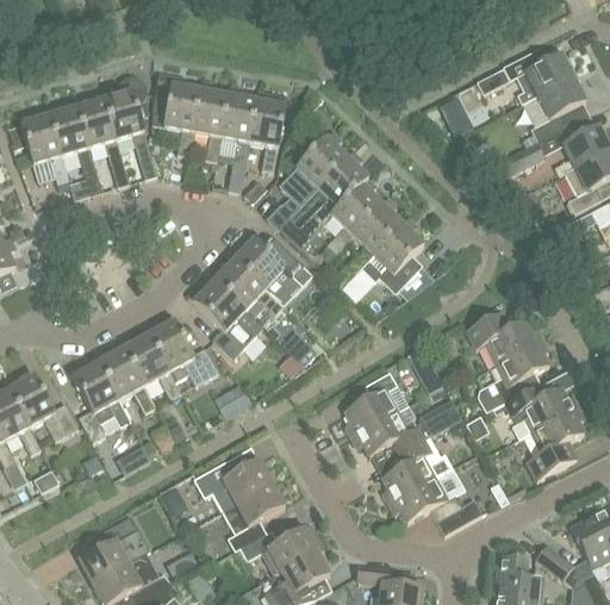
[(536,97),(573,78),(561,55),(516,78),(523,92),(517,95),(521,105),(536,97)]
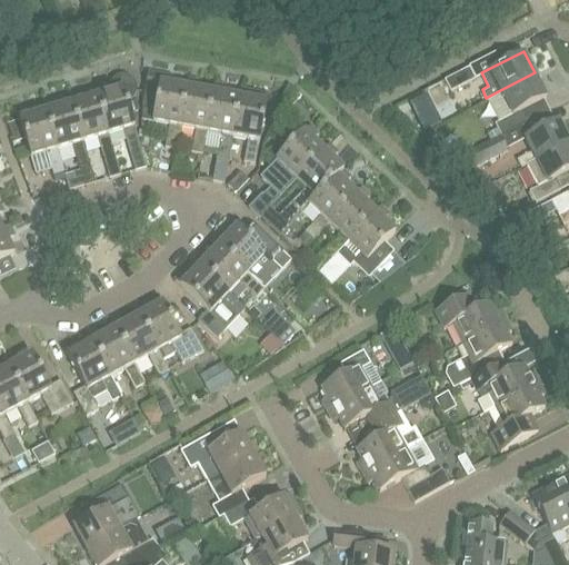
[(450,90),(475,77),(468,65),(443,78),(450,90)]
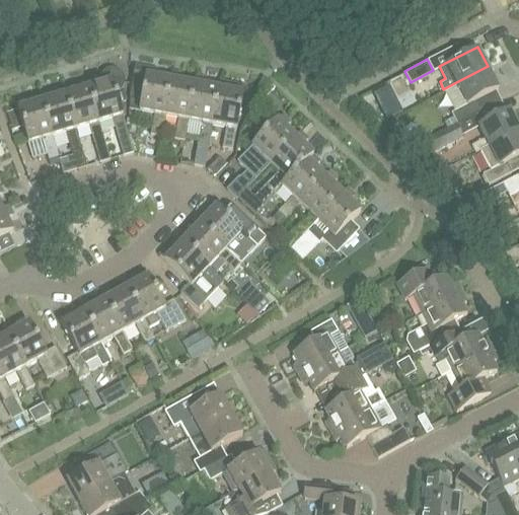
[(160,134),(164,114),(163,114),(170,77),(169,76),(155,75),(157,67),(135,63),(130,92),(142,94),(139,108),(153,112),(150,132),(160,134)]
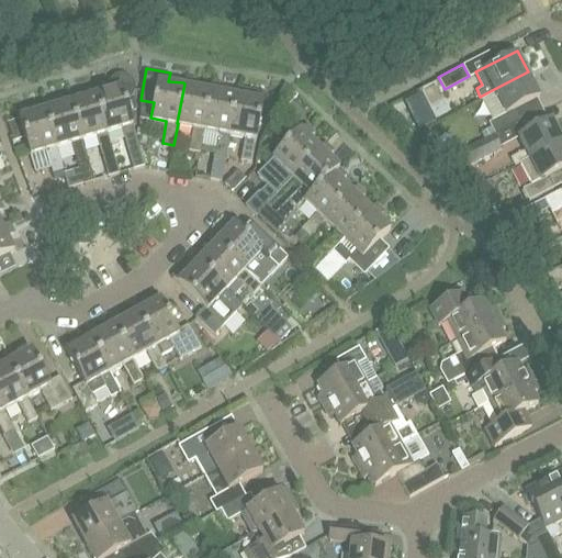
[(138,144),(124,98),(130,95),(133,89),(134,82),(132,77),(126,73),(121,71),(114,74),(110,78),(108,84),(103,85),(102,81),(92,85),(94,92),(105,130),(121,125),(127,147),(138,144)]
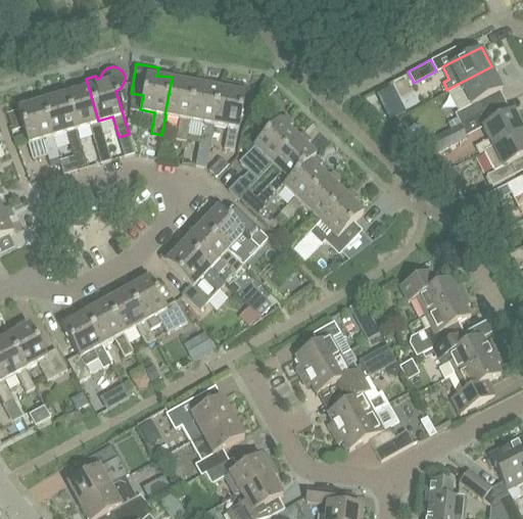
[(491,66),(460,83),(470,102),(455,110),(460,122),(483,109),(477,99),(502,86),(491,66)]
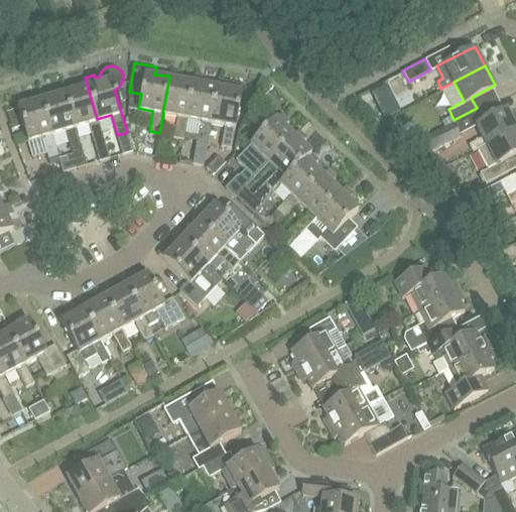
[(194,81),(192,81),(178,79),(179,72),(170,70),(168,76),(169,77),(162,113),(163,113),(176,115),(172,135),(183,137),(184,130),(186,117),(194,81)]
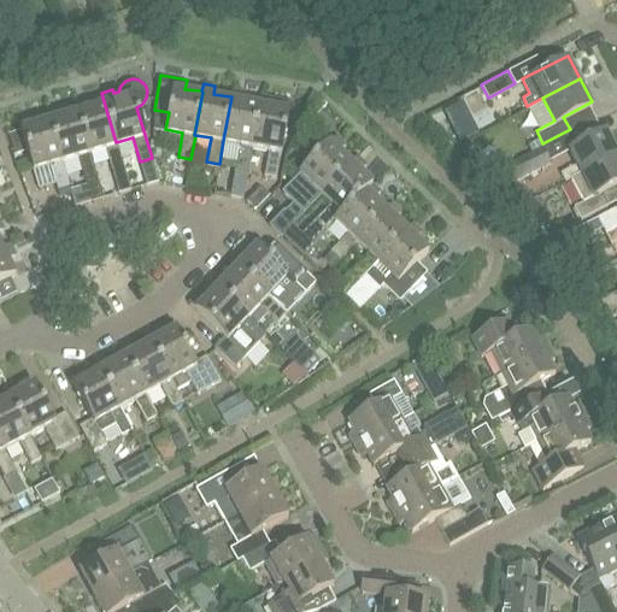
[(233,88),(230,96),(231,96),(223,140),(240,143),(238,158),(235,166),(248,169),(252,145),(251,145),(259,101),(242,99),(245,90),(233,88)]
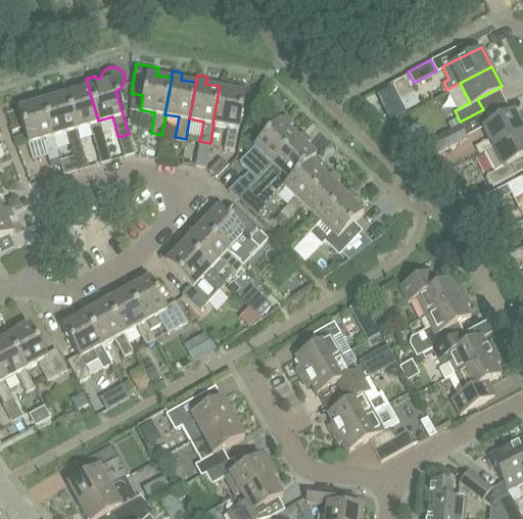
[(88,124),(95,143),(105,140),(98,121),(88,86),(86,79),(62,86),(64,92),(75,128),(76,128),(88,124)]
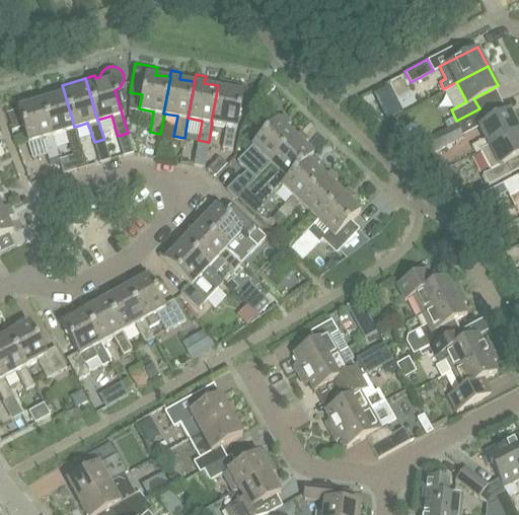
[(219,79),(218,85),(211,122),(212,122),(225,125),(222,145),(232,147),(243,83),(219,79)]
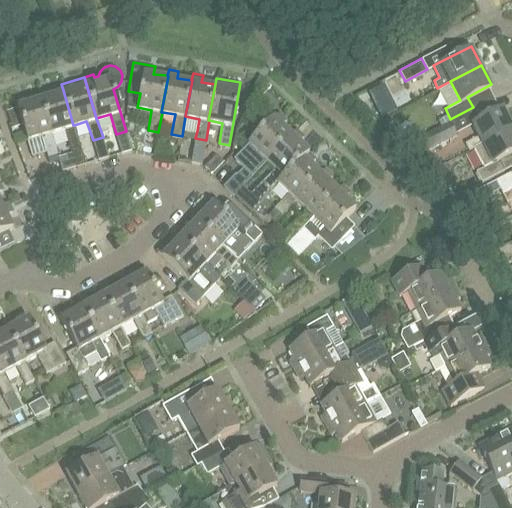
[(383,84),(368,91),(381,116),(395,108),(386,91),(383,84)]
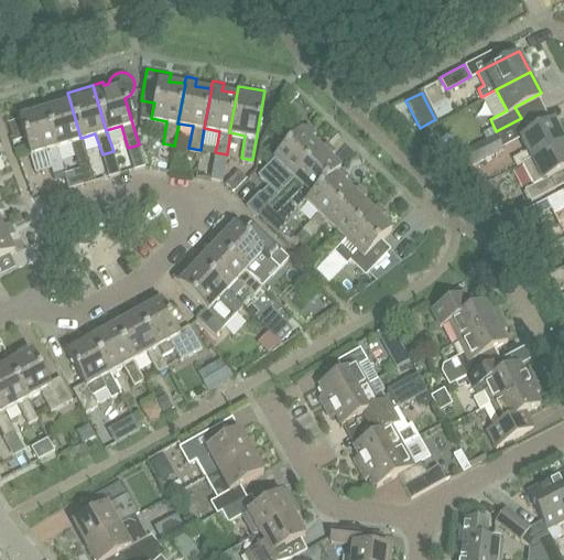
[(87,159),(82,138),(80,138),(69,99),(55,105),(52,97),(42,99),(44,107),(55,146),(56,146),(69,141),(76,162),(87,159)]
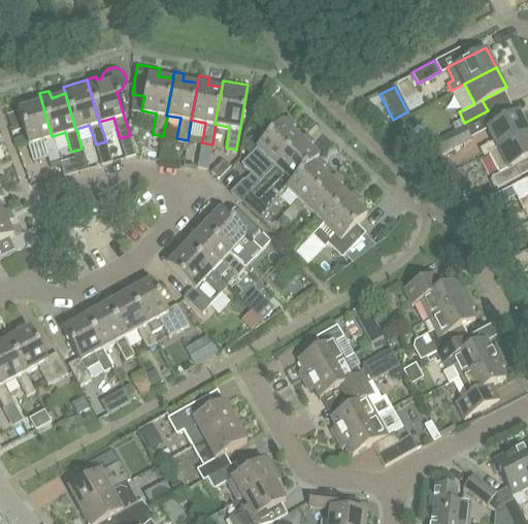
[(58,156),(53,136),(52,136),(41,100),(27,104),(26,97),(15,100),(18,109),(23,127),(28,143),(42,139),(48,159),(58,156)]
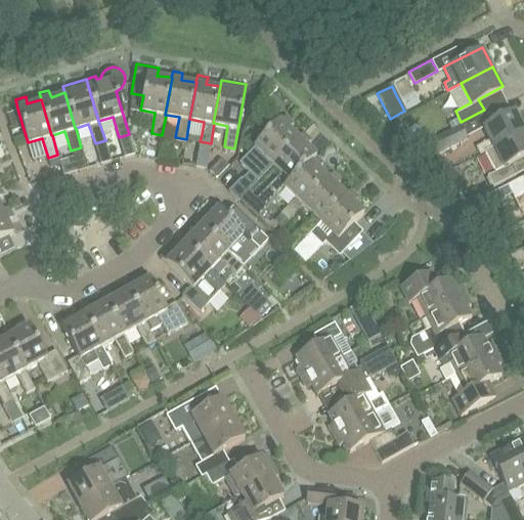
[(17,109),(6,112),(11,129),(23,126),(17,109)]
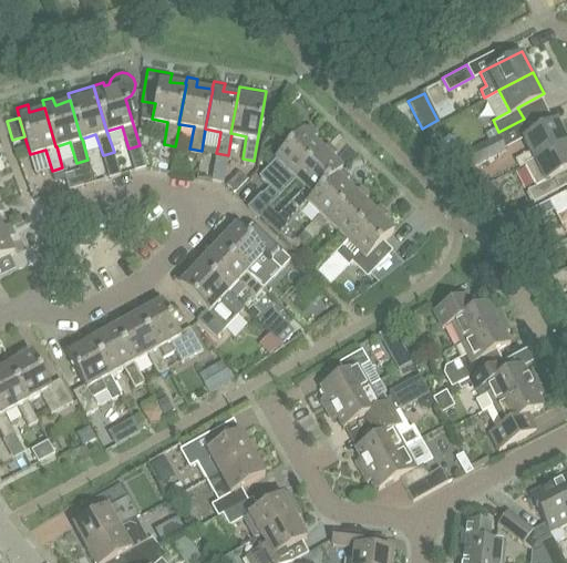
[(518,164),(524,161),(566,139),(556,118),(522,135),(528,149),(514,155),(518,164)]
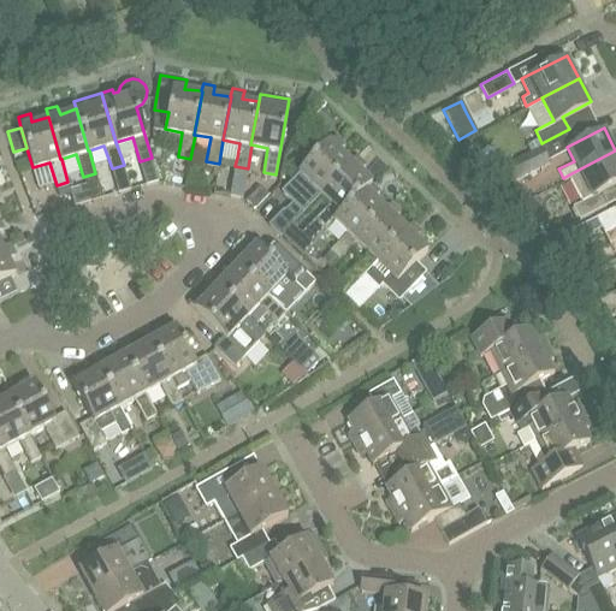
[(349,159),(337,148),(343,141),(335,132),(298,170),(298,171),(282,188),(292,199),(283,208),(282,207),(268,221),(280,232),(303,208),(320,191),(319,190),(349,159)]
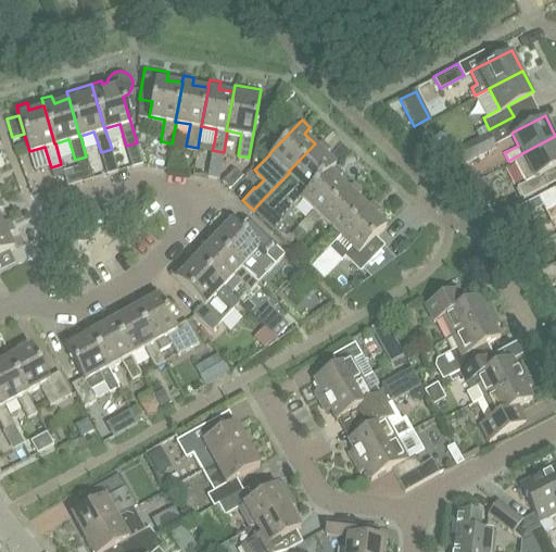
[(201,126),(199,140),(214,142),(216,129),(201,126)]
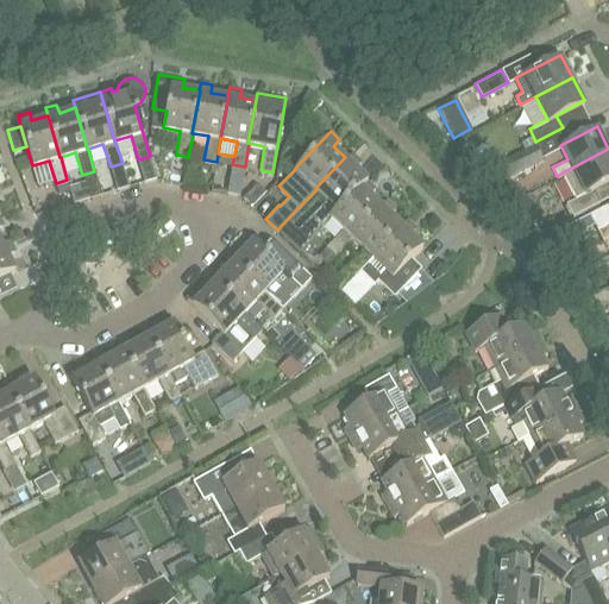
[(542,155),(535,142),(525,148),(494,163),(502,178),(544,157),(542,155)]
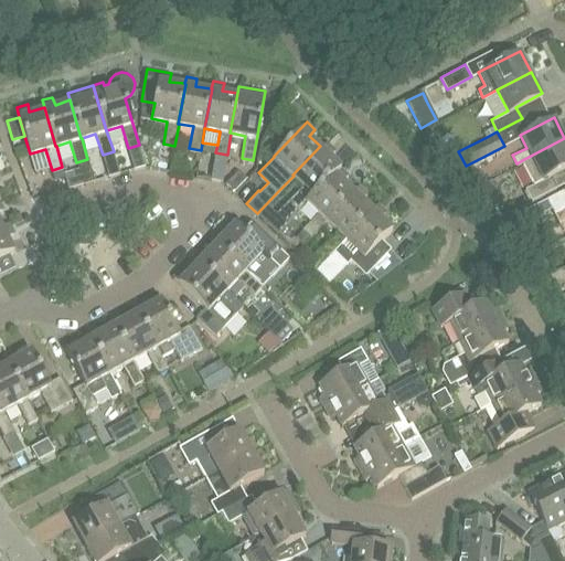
[(550,173),(564,165),(564,138),(522,160),(533,182),(524,186),(531,198),(555,186),(550,173)]
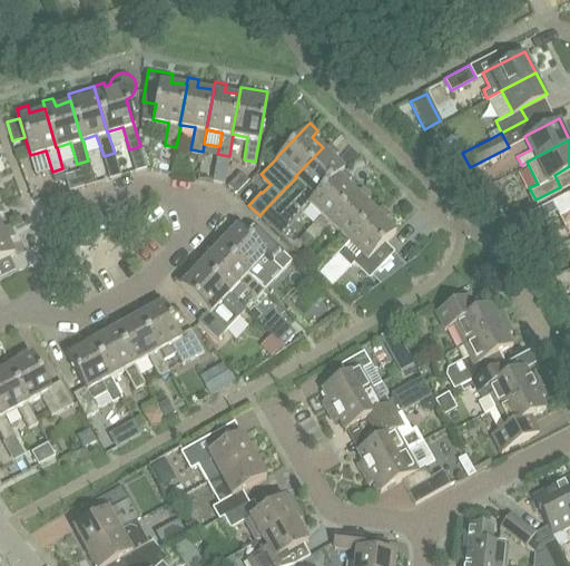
[(295,176),(296,177),(307,188),(292,204),(301,212),(308,202),(342,167),(343,167),(331,156),(336,149),(328,142),(323,147),(295,176)]
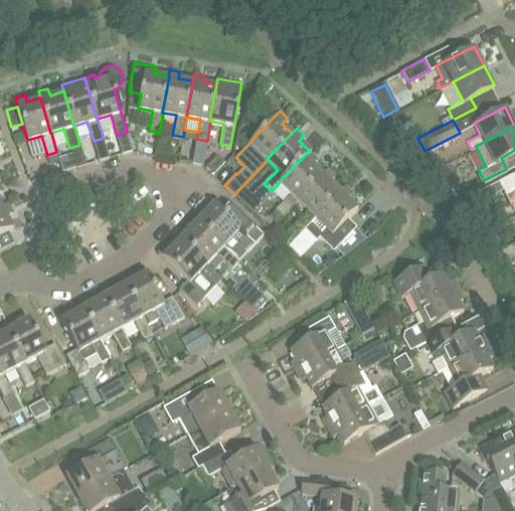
[(79,145),(69,148),(70,152),(74,166),(84,163),(79,145)]
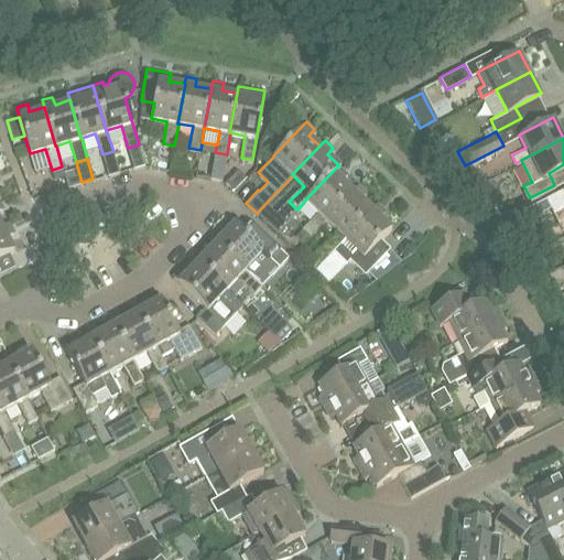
[(245,179),(257,165),(257,161),(252,160),(241,159),(234,169),(245,179)]
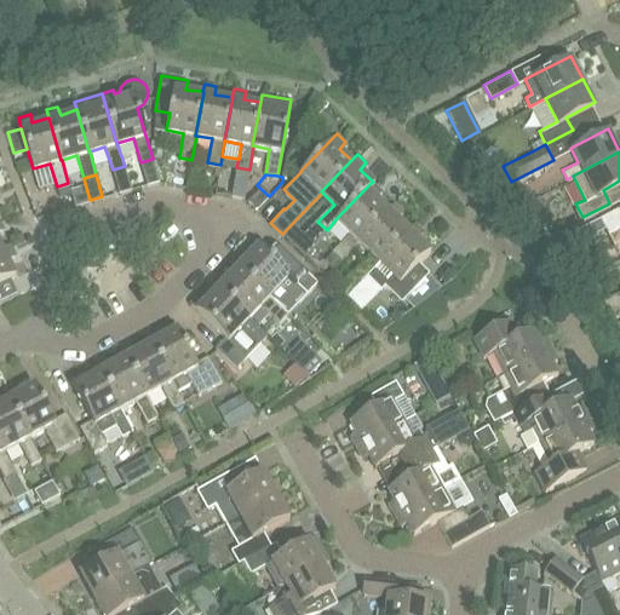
[(233,194),(245,196),(247,182),(235,179),(233,194)]
